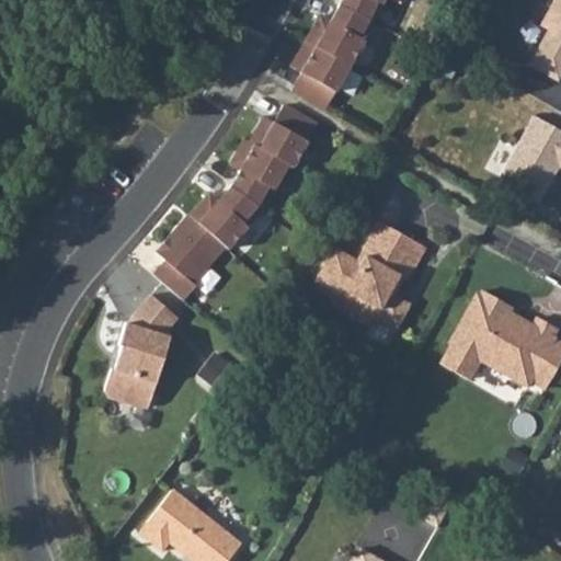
[(340,0),(338,6),(330,21),(319,15),(289,68),(299,75),(290,91),(324,110),(374,23),(382,0),(340,0)]
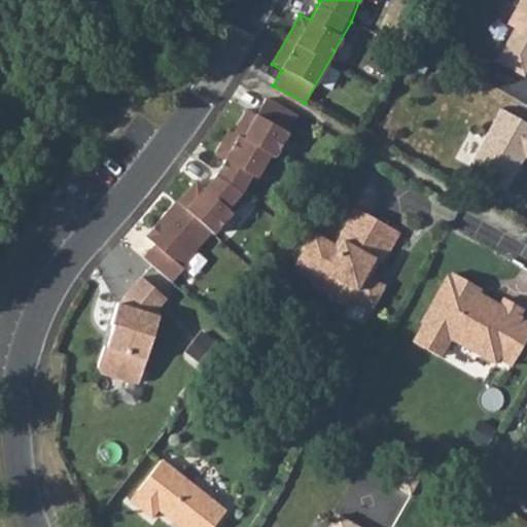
[(526,0),(519,0),(508,22),(516,26),(497,61),(526,76),(526,0)]
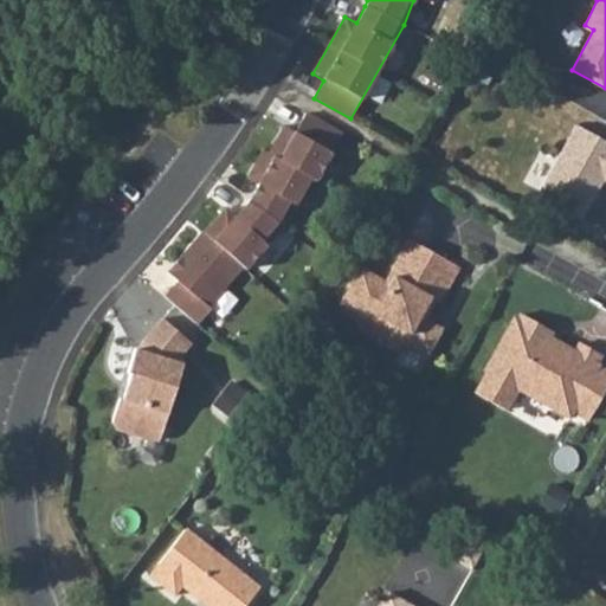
[(342,135),(305,114),(295,131),(284,126),(268,154),(262,150),(246,179),(257,185),(247,202),(234,218),(225,208),(204,233),(202,232),(175,264),(178,265),(169,275),(176,282),(163,297),(197,326),(212,309),(208,307),(243,266),(245,270),(283,226),(310,178),(316,181),(342,135)]
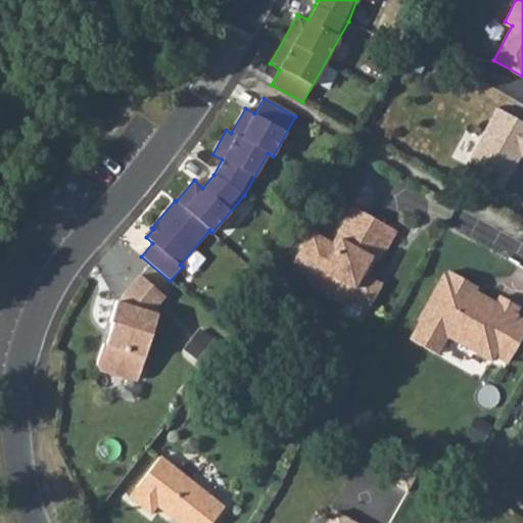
[(522,157),(522,123),(496,108),(463,169),(502,190),(520,156),(522,157)]
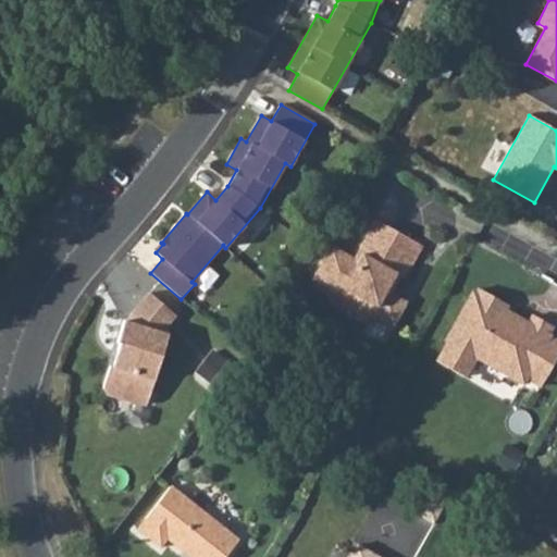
[(331,246),(311,280),(332,292),(337,291),(343,293),(345,289),(376,308),(380,319),(394,326),(407,302),(386,291),(395,275),(404,280),(422,247),(375,220),(359,248),(364,251),(358,262),(331,246)]
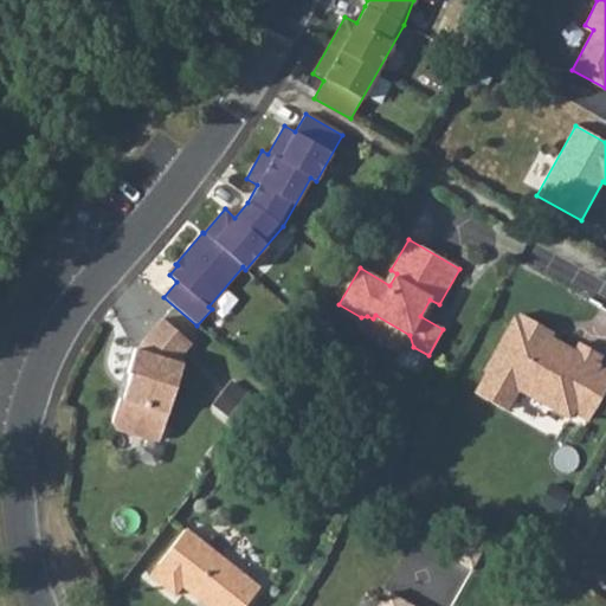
[(367,316),(361,317),(366,334),(379,347),(397,352),(413,347),(410,335),(375,315),(373,318),(367,316)]
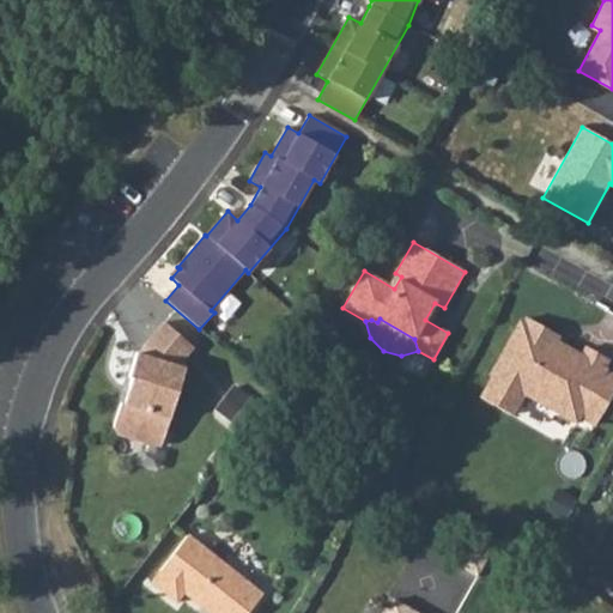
[(558,337),(527,319),(523,325),(520,323),(503,354),(505,356),(480,399),(510,416),(523,393),(575,423),(578,417),(595,426),(606,407),(594,401),(593,392),(604,371),(605,370),(602,369),(607,359),(587,347),(581,358),(554,343),(558,337)]
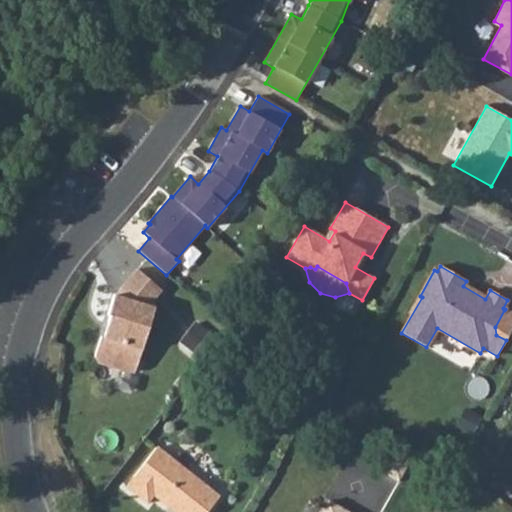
[(94,357),(98,364),(130,373),(136,370),(155,308),(149,306),(162,291),(137,270),(114,296),(107,315),(110,316),(103,337),(101,337),(94,357)]
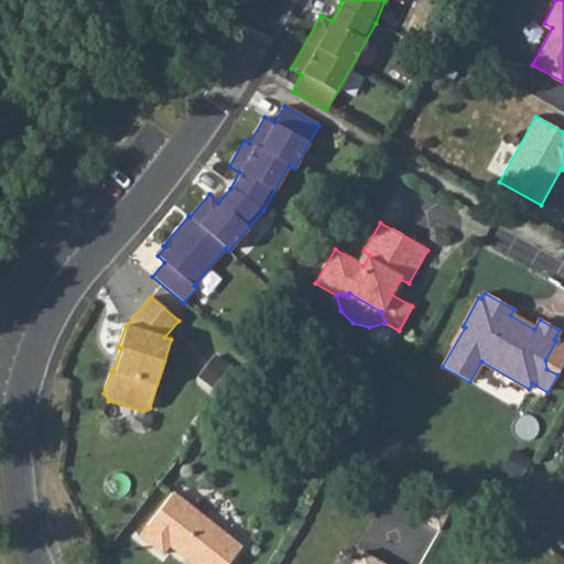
[(557,375),(563,362),(563,346),(555,342),(545,360),(546,369),(557,375)]
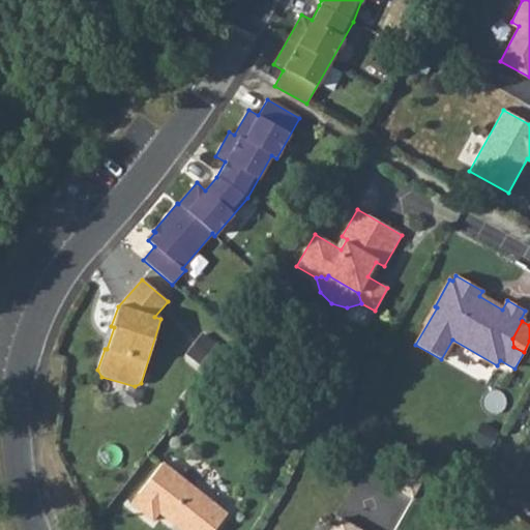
[(163,463),(129,504),(152,522),(158,513),(179,529),(214,529),(228,514),(163,463)]
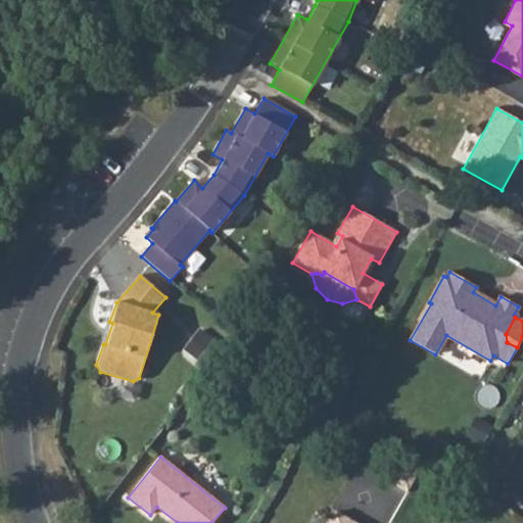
[(391,483),(408,492),(422,467),(406,458),(391,483)]
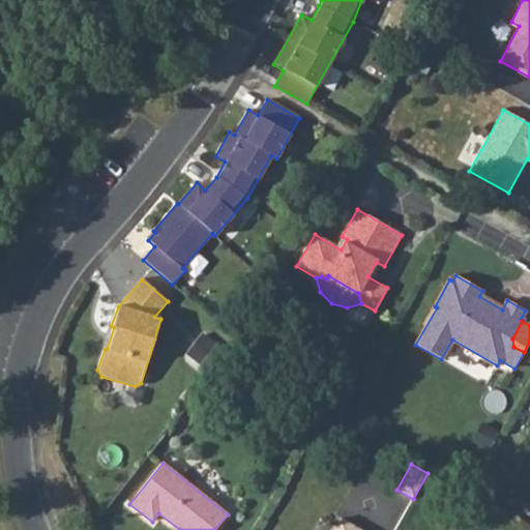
[(359,529),(340,519),(332,529),(359,529)]
